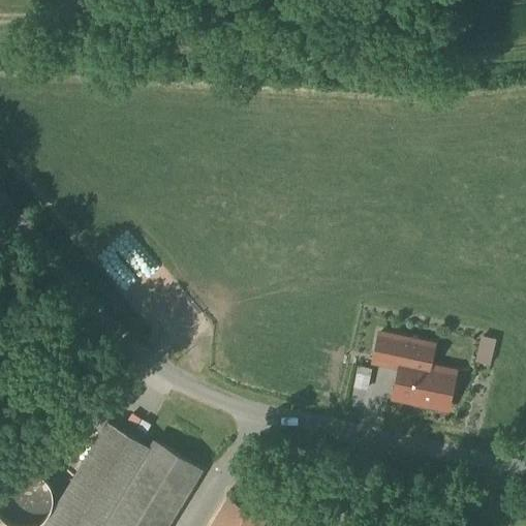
[(404,341),(377,336),(372,363),(398,369),(404,341)]
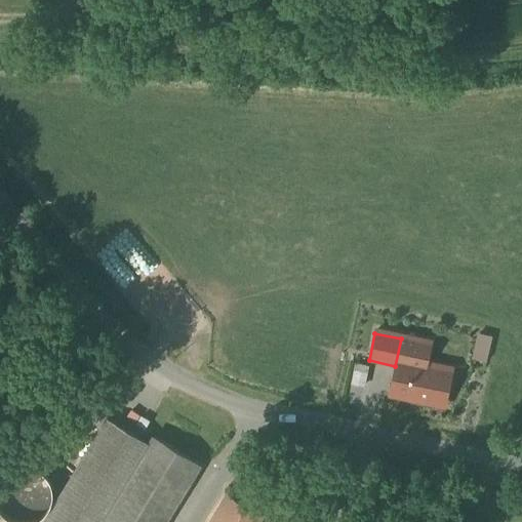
[(450,372),(408,363),(412,340),(401,338),(395,366),(389,396),(442,407),(450,372)]
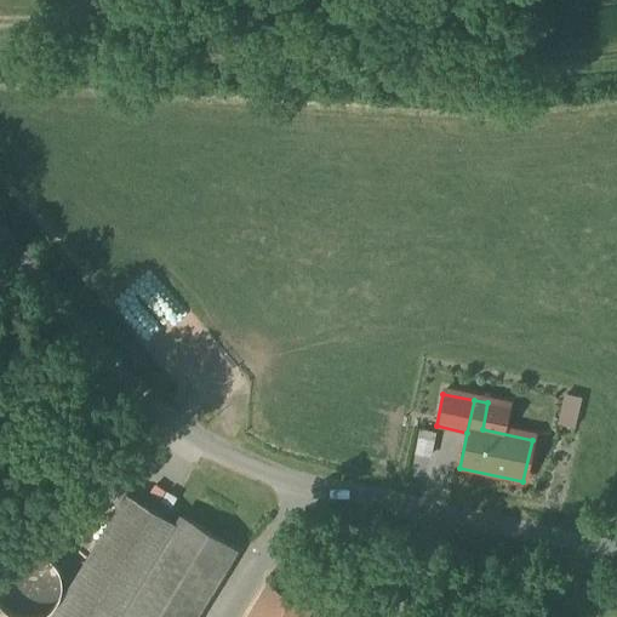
[(125,497),(52,616),(121,616),(176,529),(125,497)]
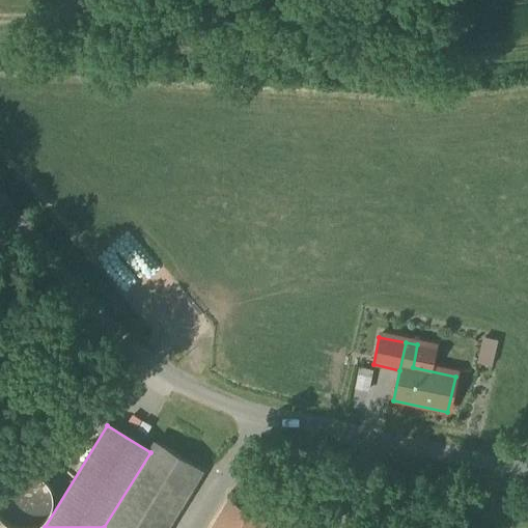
[(150,452),(104,527),(165,527),(200,472),(155,444),(150,452)]
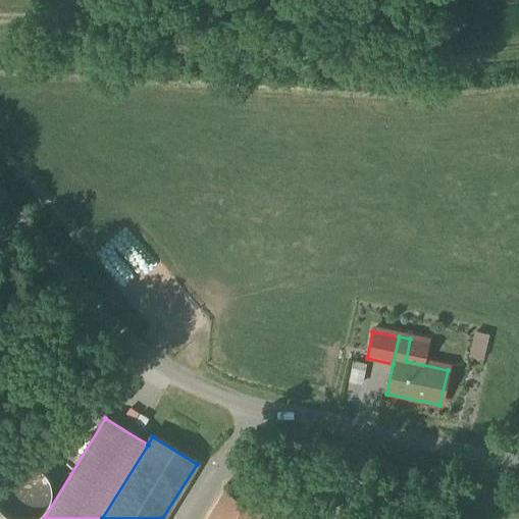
[(37,481),(34,479),(32,478),(29,477),(26,476),(20,476),(16,477),(12,478),(8,480),(5,482),(2,485),(0,488),(0,512),(1,514),(4,518),(40,518),(41,516),(43,513),(45,510),(46,507),(46,504),(46,500),(46,496),(45,492),(43,487),(40,484),(37,481)]
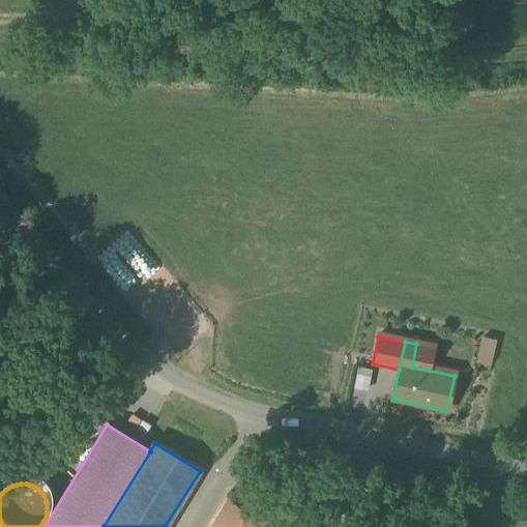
[(229,499),(211,526),(260,526),(264,521),(229,499)]
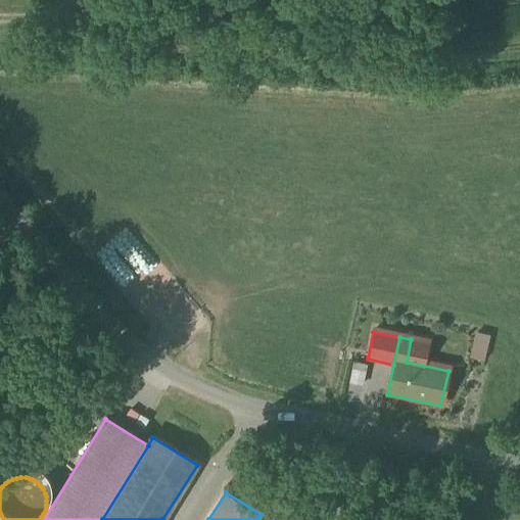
All buildings are outlined.
